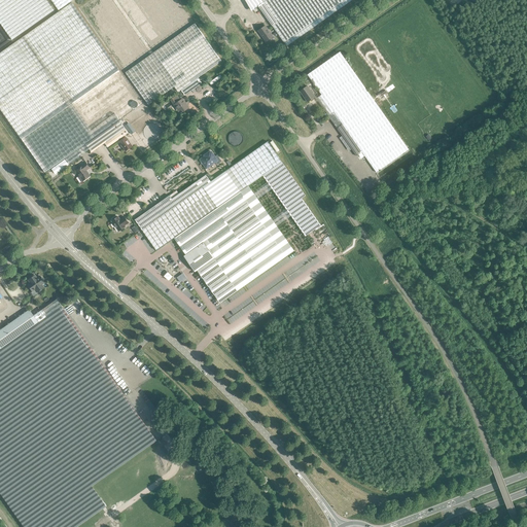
[(55,10),(46,0),(0,0),(0,23),(12,40),(55,10)]
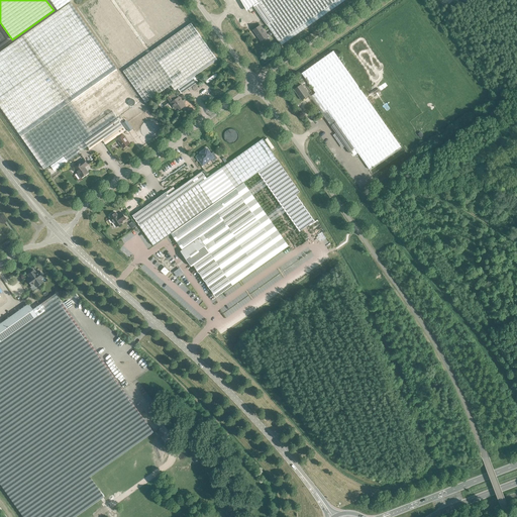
[(49,0),(58,11),(74,0),(49,0)]
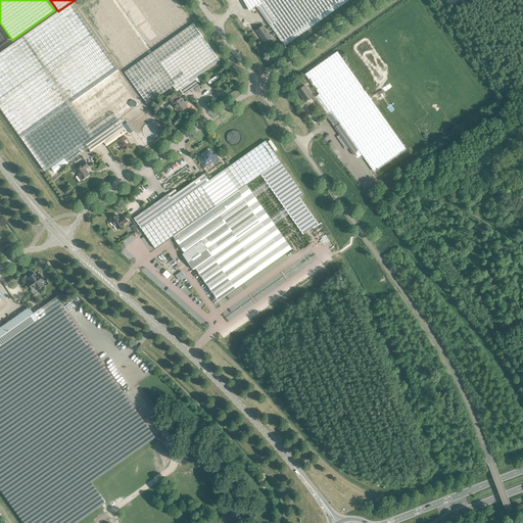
[(176,92),(180,90),(183,95),(200,83),(196,78),(219,61),(176,0),(90,0),(80,8),(147,104),(172,87),(176,92)]
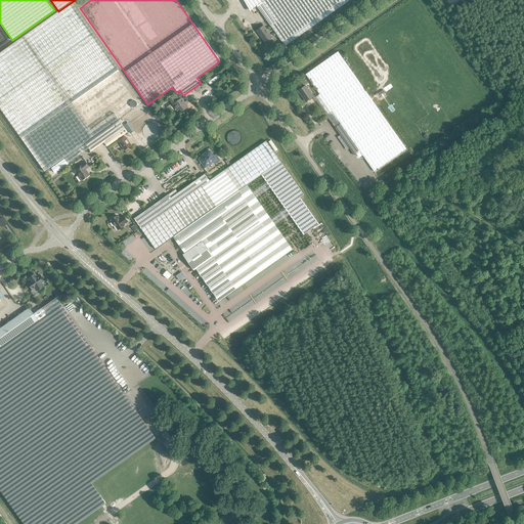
[(244,0),(251,10),(257,6),(285,46),(350,0),(244,0)]
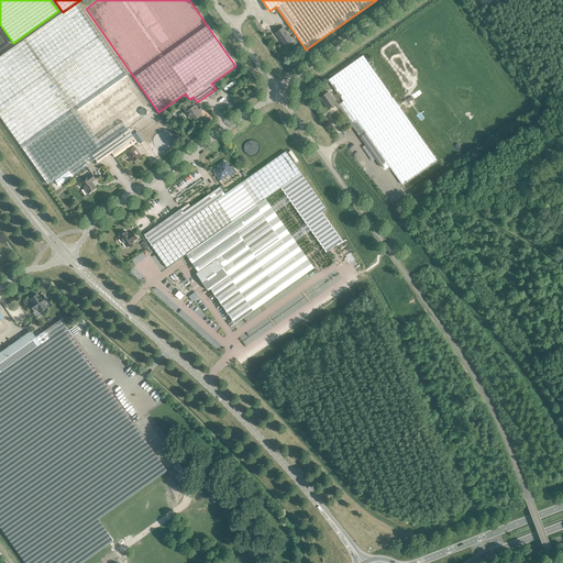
[(77,3),(0,57),(0,116),(48,185),(52,183),(70,169),(74,175),(96,161),(98,163),(112,153),(114,157),(136,142),(128,129),(153,111),(102,40),(77,3)]
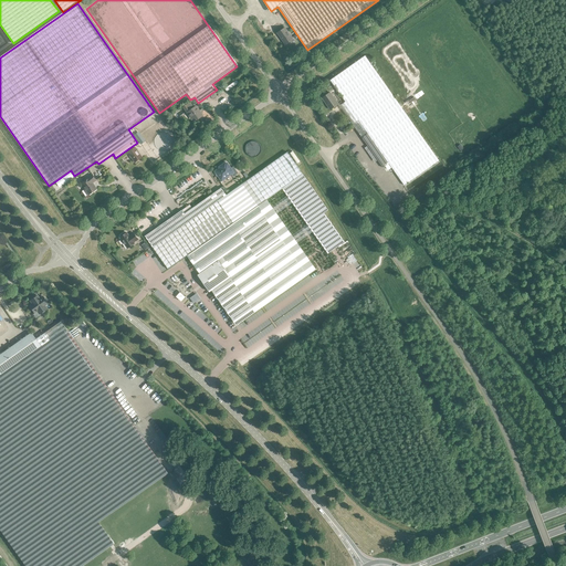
[(278,33),(285,44),(293,39),(285,28),(278,33)]
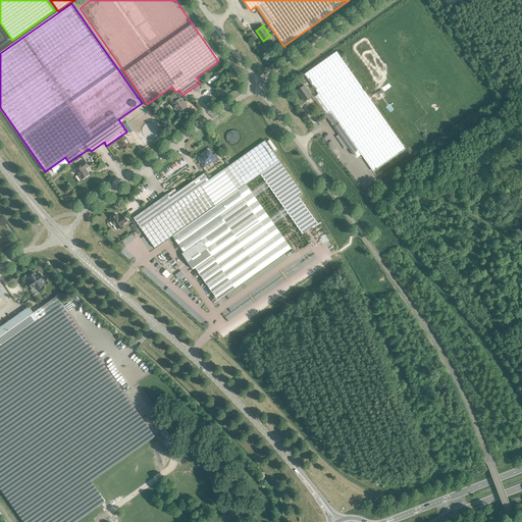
[(304,74),(337,120),(372,170),(405,148),(336,52),(304,74)]
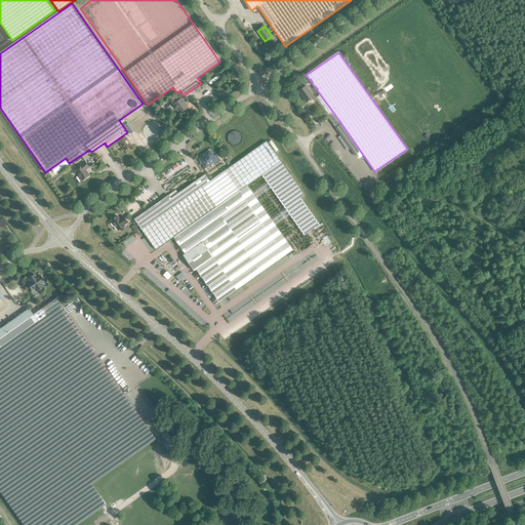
[(208,82),(210,85),(221,77),(219,75),(208,82)]
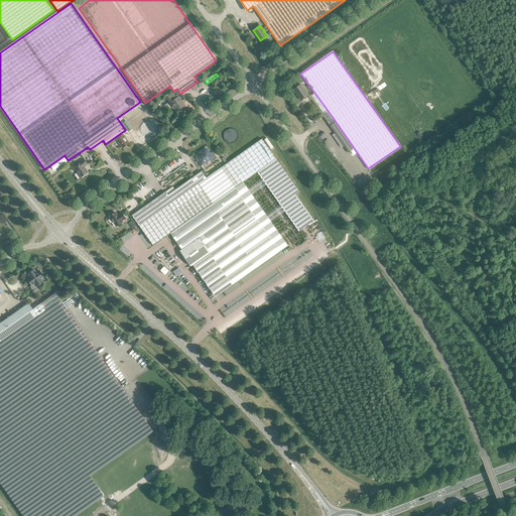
[(300,85),(293,90),(301,100),(308,95),(300,85)]
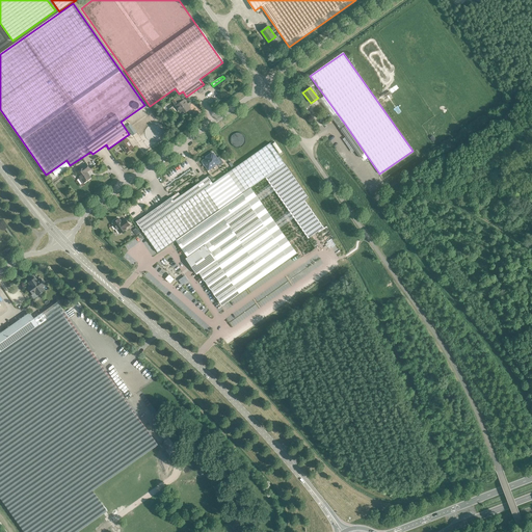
[(181,96),(177,99),(180,104),(178,105),(182,110),(186,108),(188,110),(192,107),(186,99),(184,101),(181,96)]
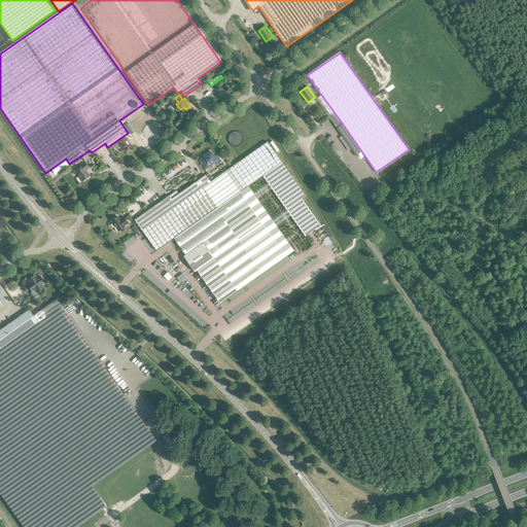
[(133,146),(126,137),(118,142),(126,151),(133,146)]
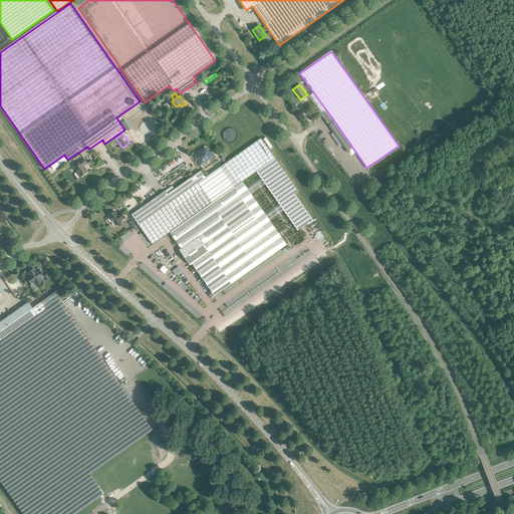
[(165,191),(132,214),(153,244),(171,231),(189,256),(216,294),(279,250),(235,187),(256,172),(297,231),(313,220),(294,194),(298,191),(261,138),(206,177),(201,171),(168,194),(165,191)]
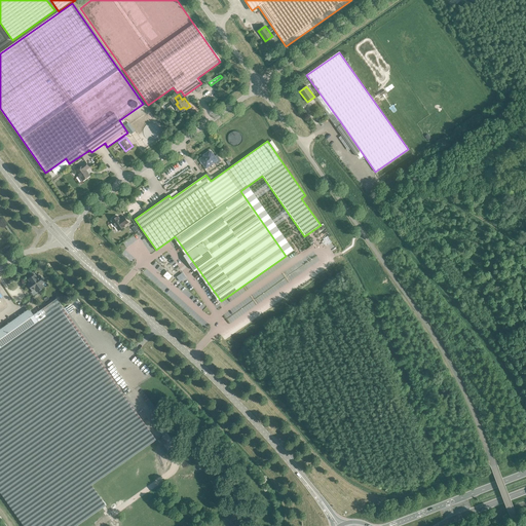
[(207,154),(207,155),(199,159),(200,160),(200,161),(200,162),(201,162),(201,163),(202,163),(203,164),(205,167),(211,164),(212,164),(215,162),(216,164),(221,161),(217,155),(215,156),(211,152),(210,151),(205,154),(207,154)]
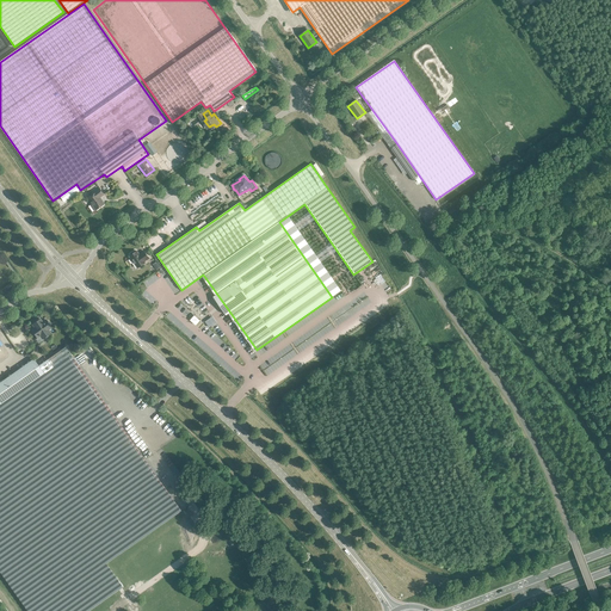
[(96,210),(105,204),(100,197),(104,195),(99,189),(96,191),(97,193),(88,198),(92,204),(88,207),(92,213),(96,210)]
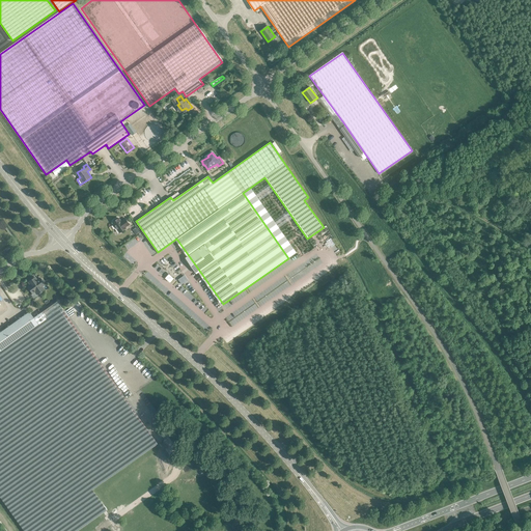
[(126,227),(130,225),(126,219),(121,222),(119,218),(117,220),(116,219),(113,221),(114,222),(112,223),(114,225),(113,225),(115,228),(116,228),(119,233),(126,228),(126,227)]
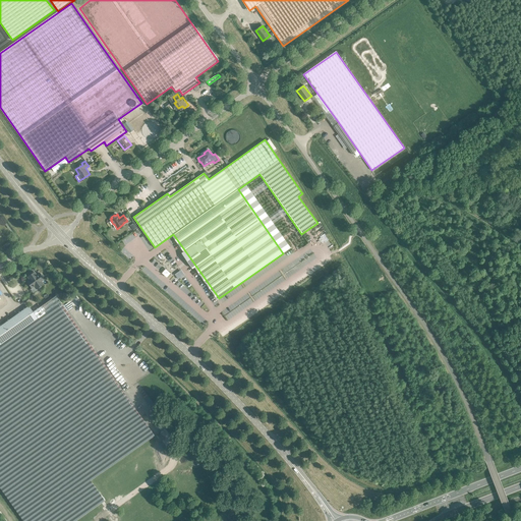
[(43,277),(43,276),(42,275),(41,275),(40,275),(39,273),(36,275),(35,272),(32,274),(32,275),(31,276),(30,275),(27,277),(29,280),(26,281),(32,288),(34,287),(36,289),(39,287),(38,286),(40,285),(40,286),(43,284),(41,282),(44,280),(42,278),(43,277)]
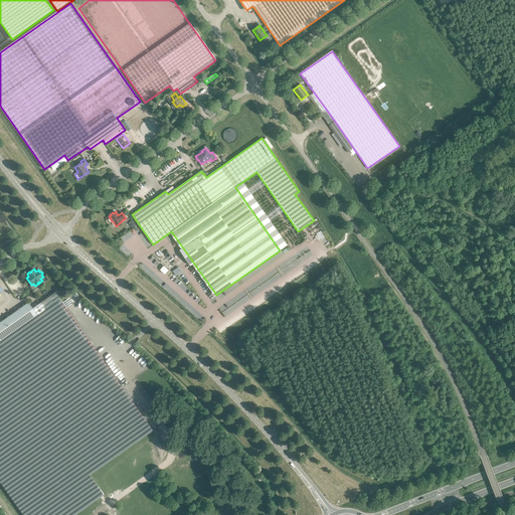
[(0,482),(22,514),(74,514),(103,495),(89,476),(152,431),(54,293),(32,308),(28,303),(0,322),(0,482)]
